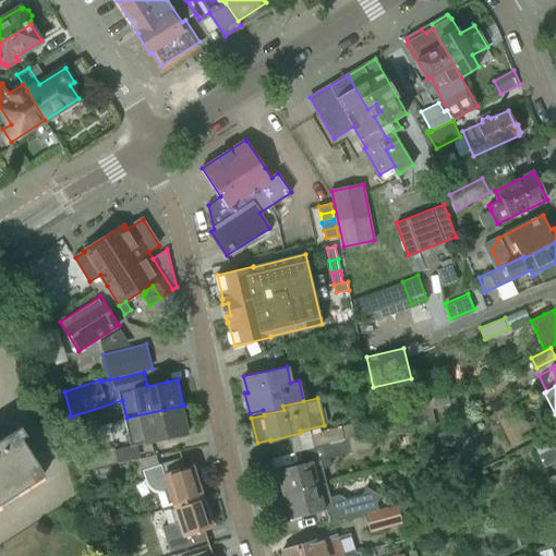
[(428,401),(412,406),(420,430),(436,424),(428,401)]
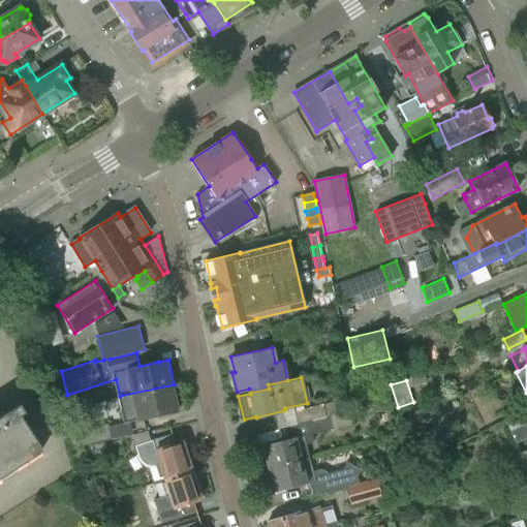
[(174,384),(120,396),(125,422),(179,410),(174,384)]
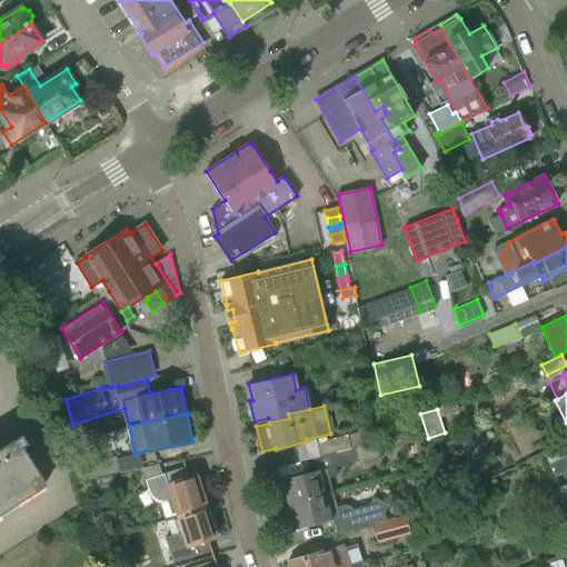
[(469,433),(440,445),(446,459),(475,447),(469,433)]
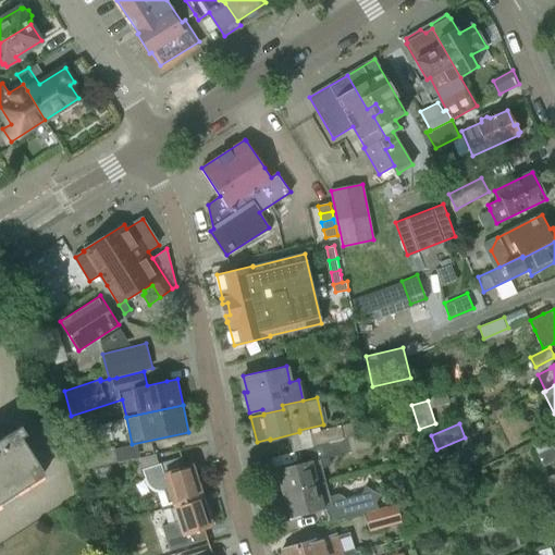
[(313,445),(345,438),(342,424),(310,431),(313,445)]
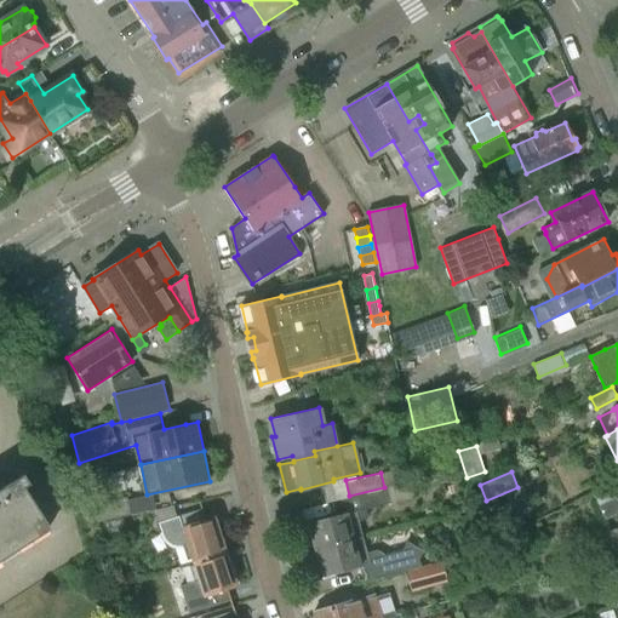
[(0,560),(47,530),(22,487),(27,485),(21,475),(0,488),(0,560)]
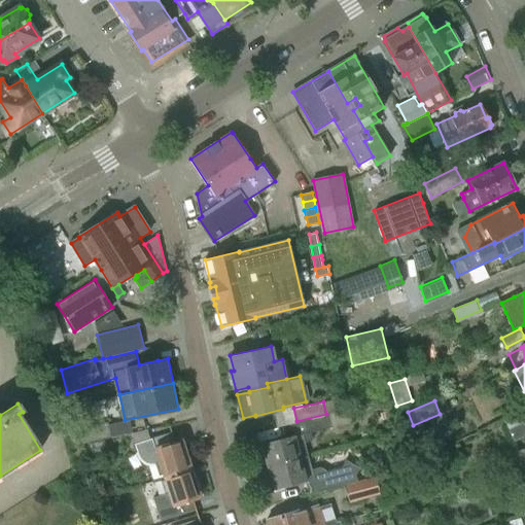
[(521,411),(505,418),(511,430),(524,424),(524,418),(521,411)]
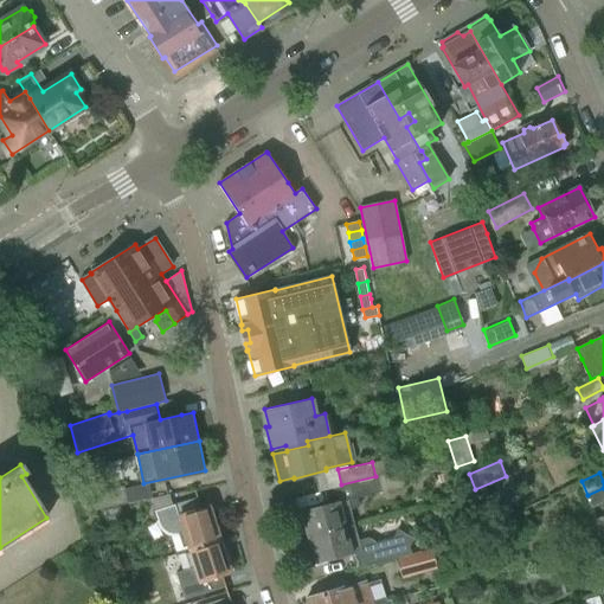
[(301,512),(308,537),(355,525),(352,508),(360,506),(358,498),(384,490),(380,475),(376,476),(341,484),(336,484),(341,501),(301,512)]
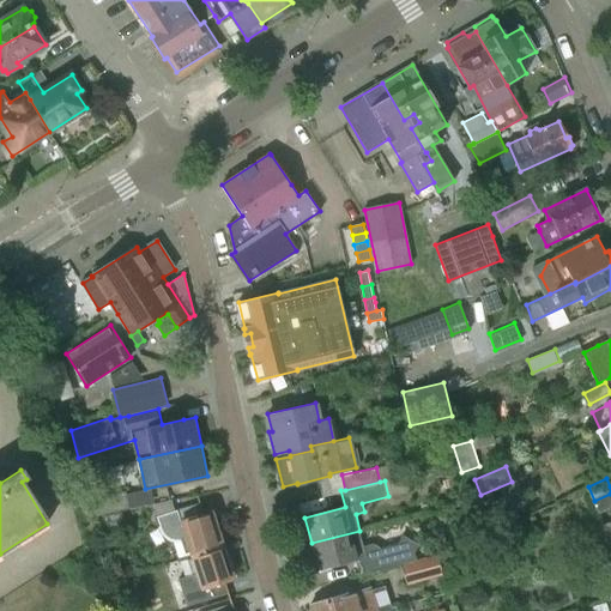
[(94,498),(97,516),(103,515),(121,510),(131,508),(126,490),(94,498)]
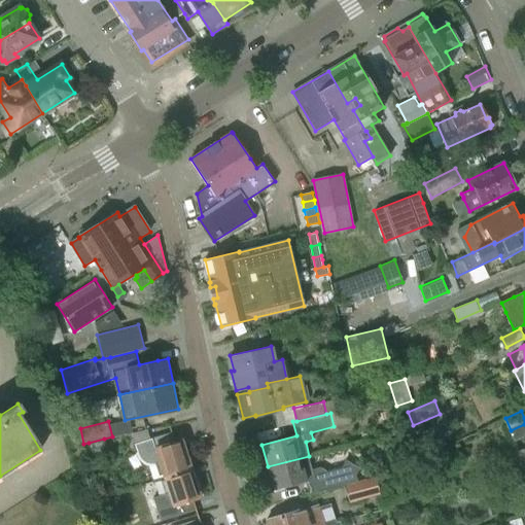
[(173,431),(136,444),(139,454),(141,457),(144,460),(147,462),(151,464),(155,463),(160,462),(165,478),(193,468),(183,440),(176,442),(173,431)]
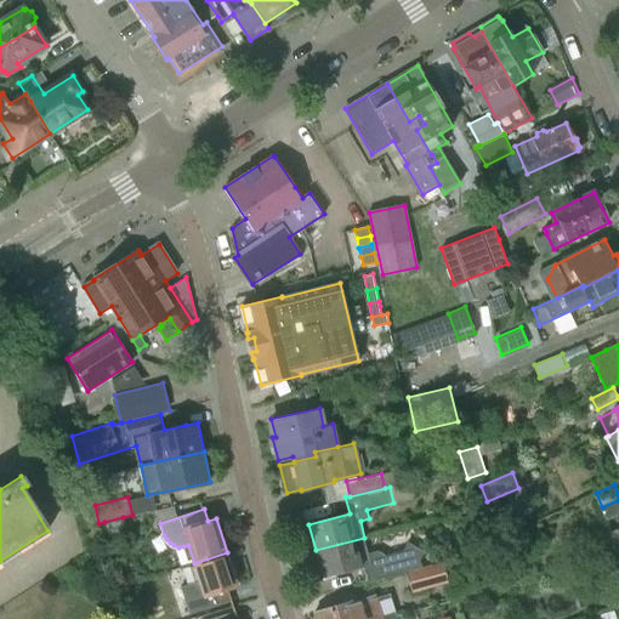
[(470,512),(455,516),(458,526),(467,532),(475,529),(470,512)]
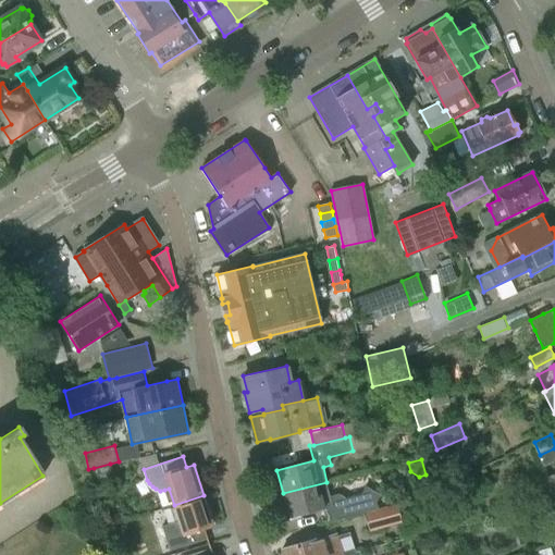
[(110,464),(94,468),(97,484),(114,481),(110,464)]
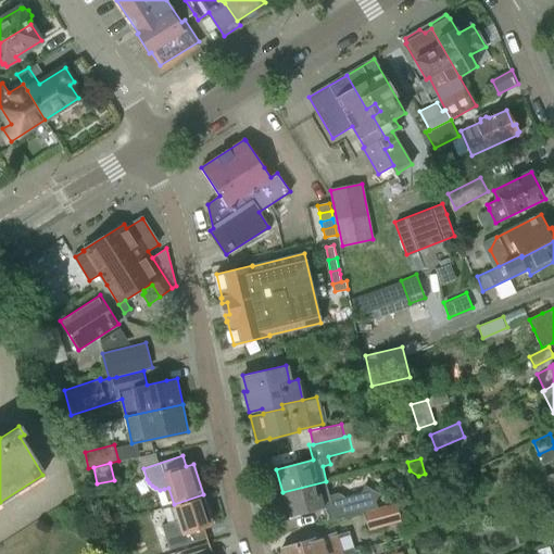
[(326,481),(282,492),(288,516),(323,507),(327,521),(378,507),(376,501),(380,493),(365,485),(361,492),(345,496),(338,492),(329,494),(326,481)]
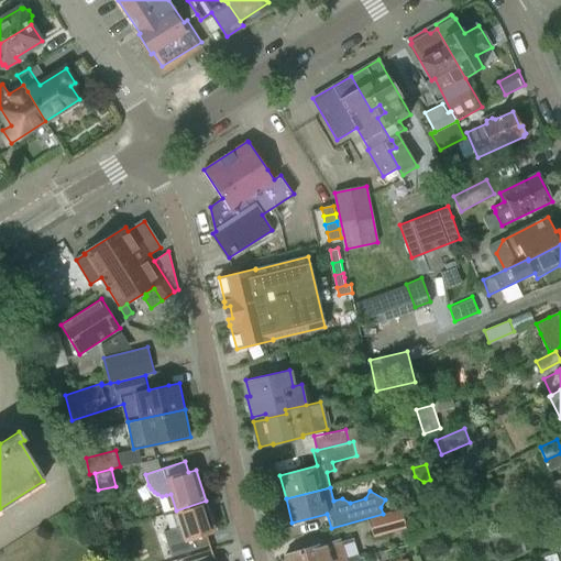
[(215,530),(206,501),(176,510),(182,526),(164,531),(172,557),(211,545),(207,532),(215,530)]
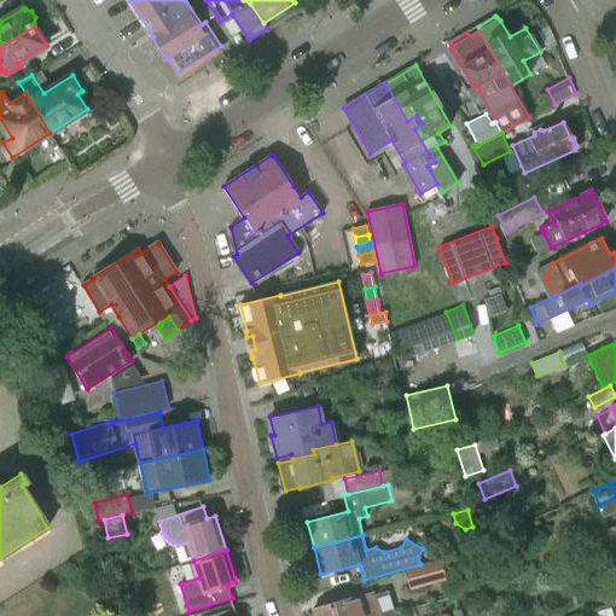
[(442,559),(407,570),(412,590),(448,579),(442,559)]
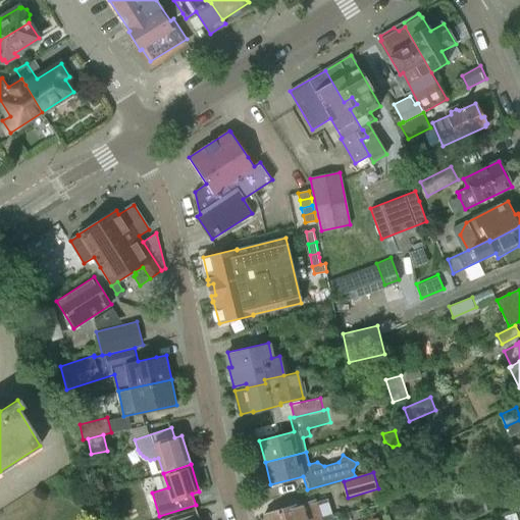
[(315,499),(265,514),(266,519),(319,519),(332,516),(326,498),(316,501),(315,499)]
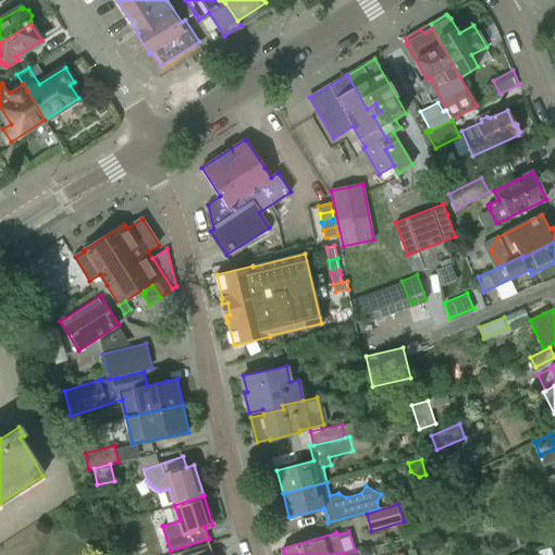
[(553,545),(540,547),(541,554),(545,554),(554,553),(553,545)]
